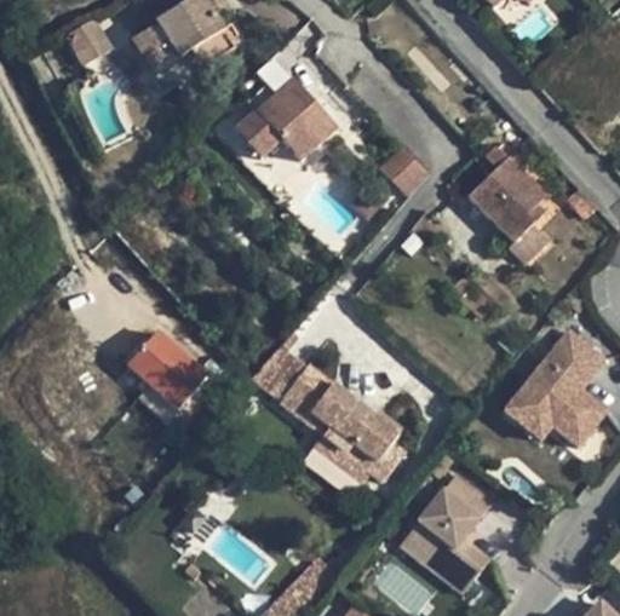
[(148,70),(162,92),(236,45),(207,0),(188,0),(132,36),(153,68),(148,70)]
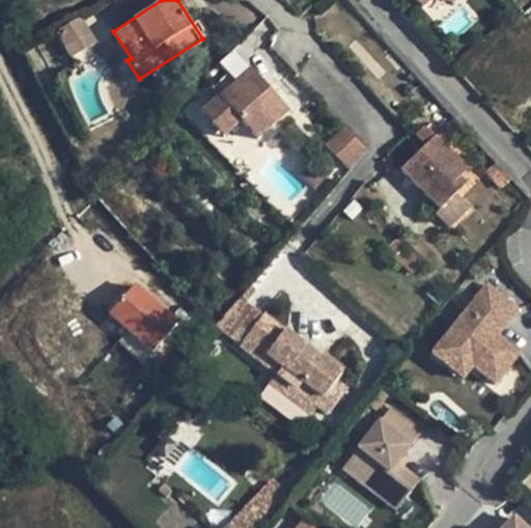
[(55,30),(70,56),(96,40),(82,15),(55,30)]
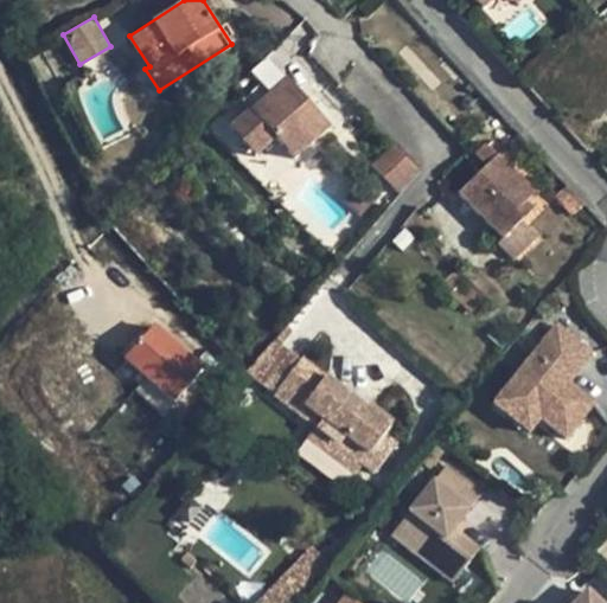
[(330,123),(286,76),(269,91),(260,82),(242,97),(251,108),(231,126),(247,142),(266,124),(294,155),(330,123)]
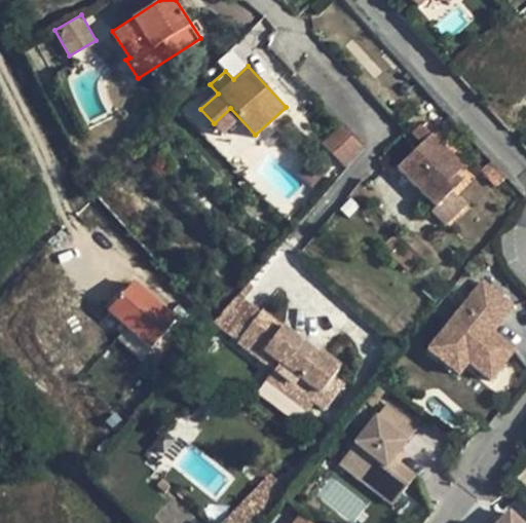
[(343,162),(364,144),(342,121),(323,140),(343,162)]
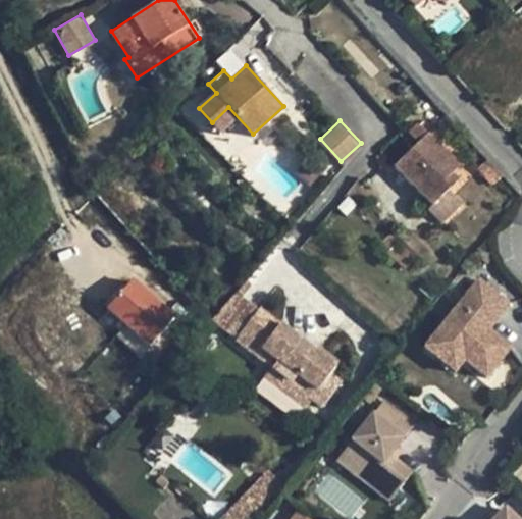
[(418,142),(427,132),(418,122),(409,132),(418,142)]
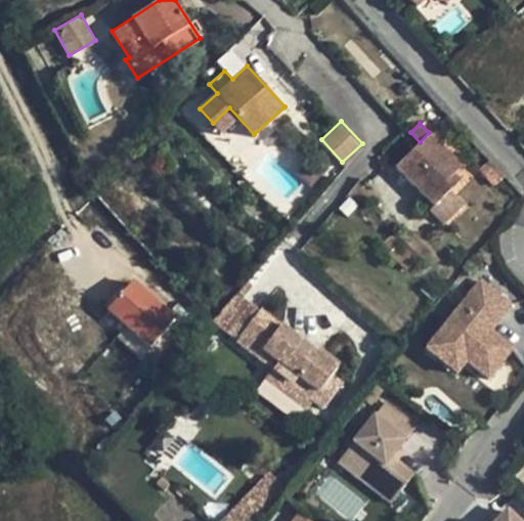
[(420,142),(395,166),(434,204),(429,209),(442,222),(463,202),(449,188),(443,182),(454,171),(462,164),(429,132),(420,142)]
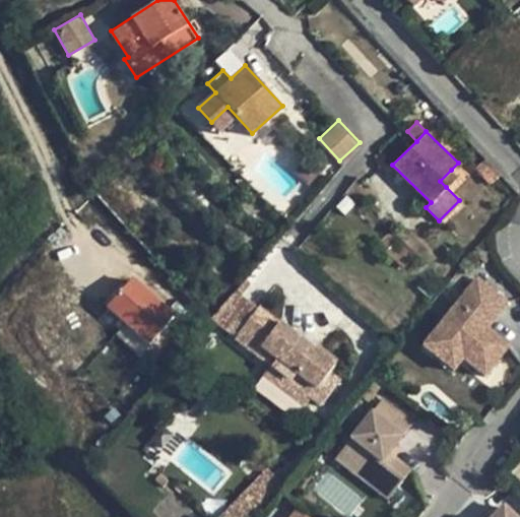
[(490,183),(501,173),(484,156),(474,166),(490,183)]
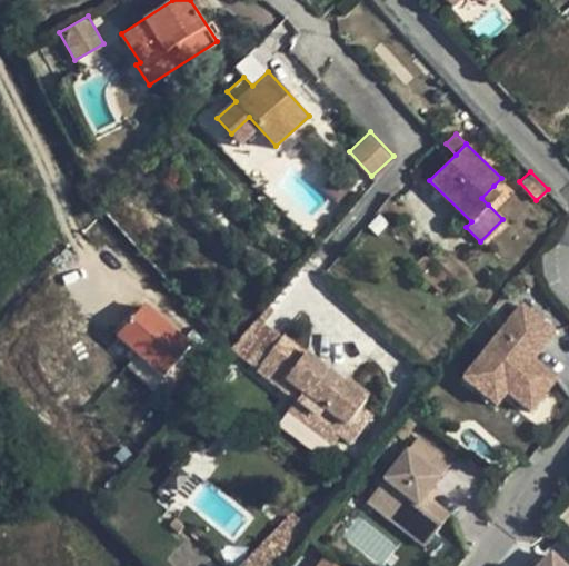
[(481,198),(488,205),(500,192),(493,186),(481,198)]
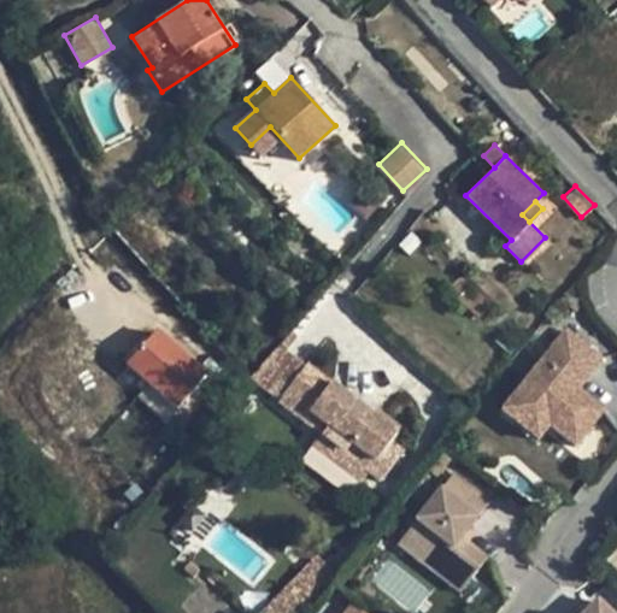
[(463,273),(450,287),(477,313),(491,300),(463,273)]
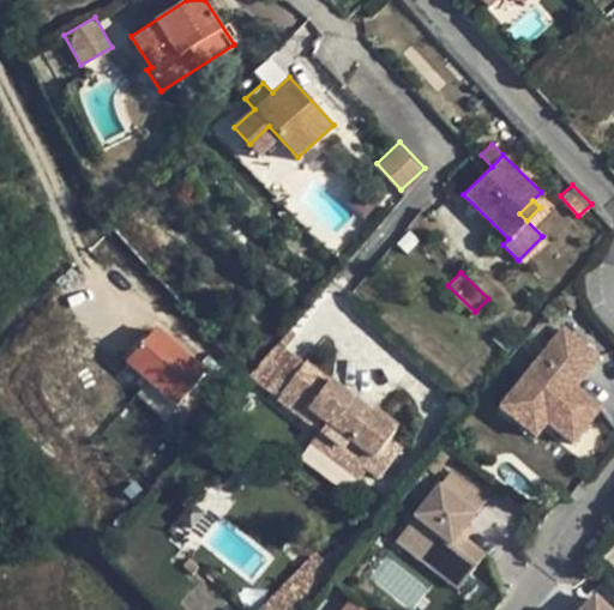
[(563,326),(511,393),(546,418),(573,441),(599,408),(572,387),(599,355),(563,326)]
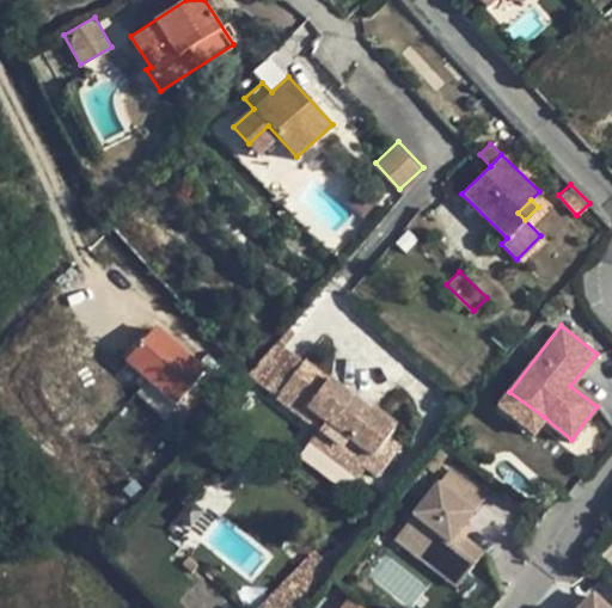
[(199,369),(153,330),(124,363),(170,403),(199,369)]
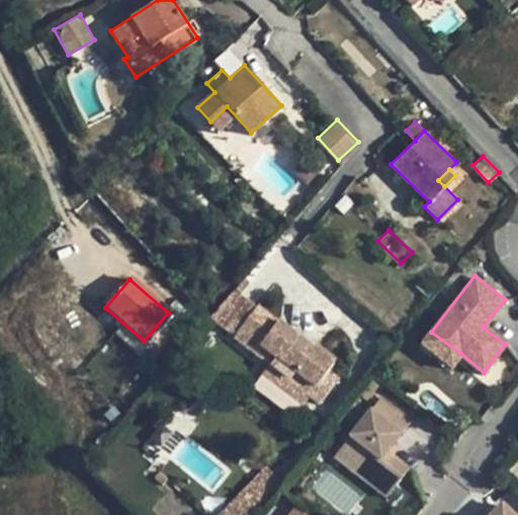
[(216,322),(234,335),(257,304),(239,290),(216,322)]
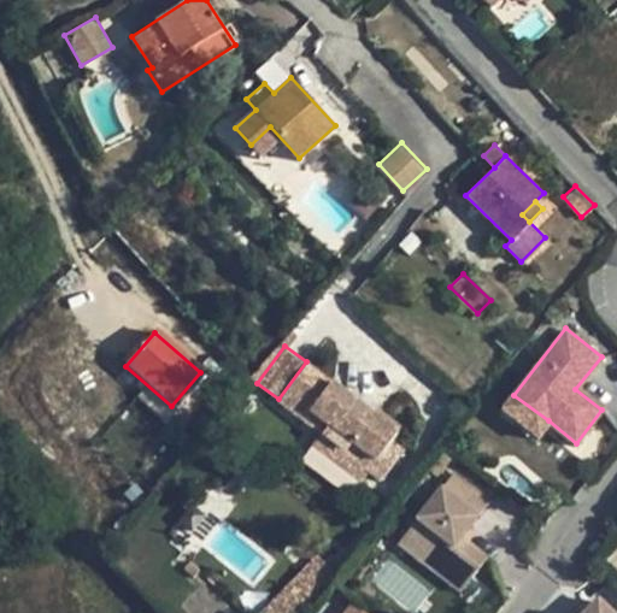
[(306,361),(278,399),(321,431),(370,467),(382,477),(403,448),(391,440),(400,426),(374,407),(369,413),(350,399),(352,396),(306,361)]
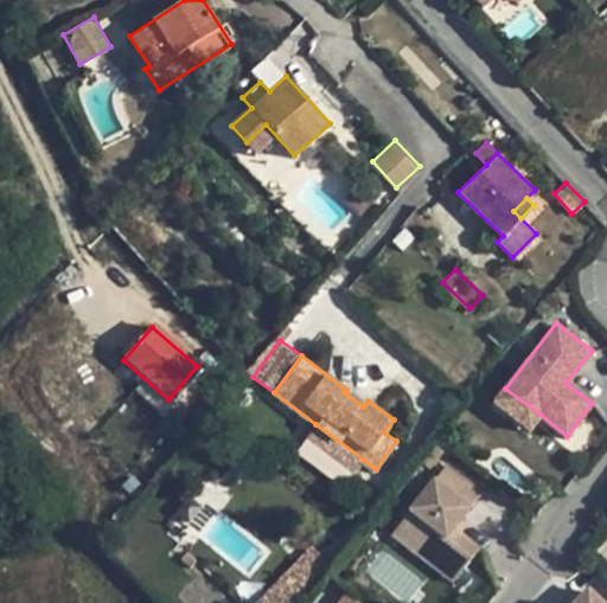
[(540,414),(505,389),(494,403),(528,429),(540,414)]
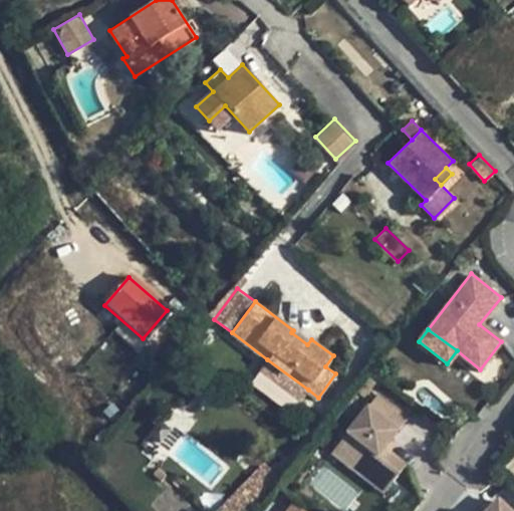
[(300,400),(308,390),(267,359),(259,368),(300,400)]
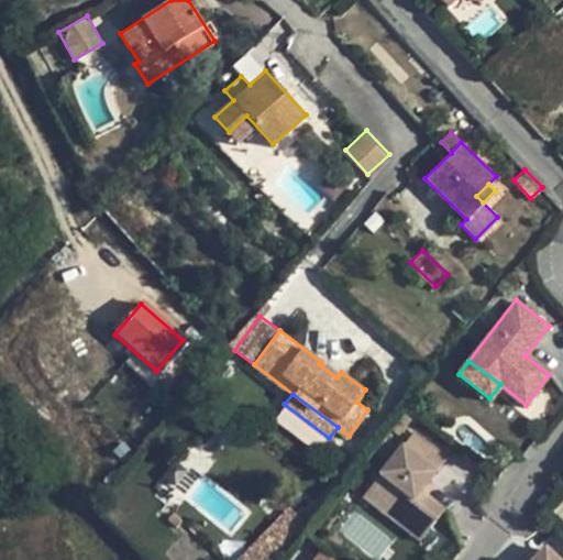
[(415,430),(364,495),(403,525),(412,513),(430,526),(444,507),(421,489),(448,456),(415,430)]
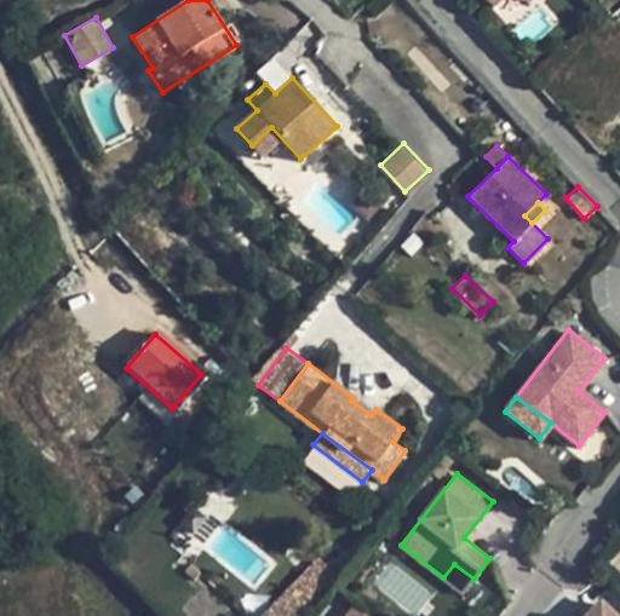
[(262,615),(294,615),(336,574),(319,557),(262,615)]
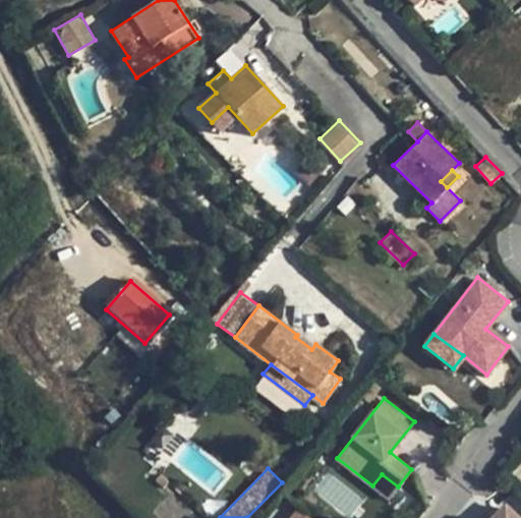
[(163,486),(168,480),(160,472),(155,478),(163,486)]
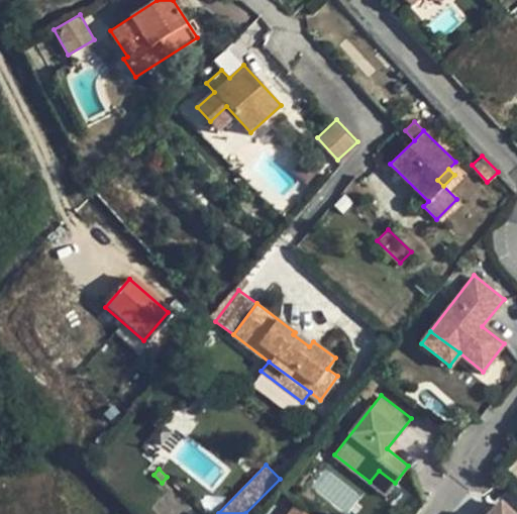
[(379,471),(370,482),(386,495),(395,483),(379,471)]
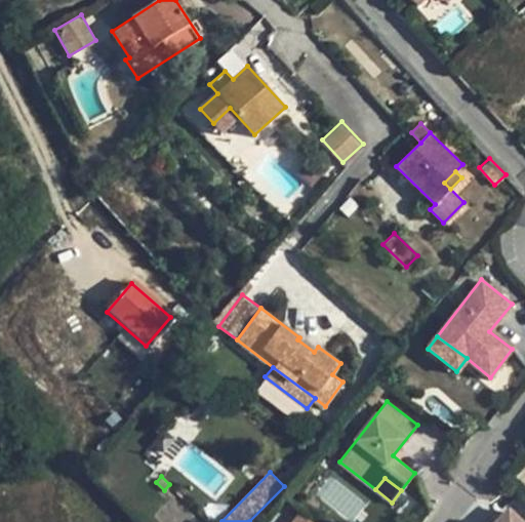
[(522,521),(509,509),(495,521),(522,521)]
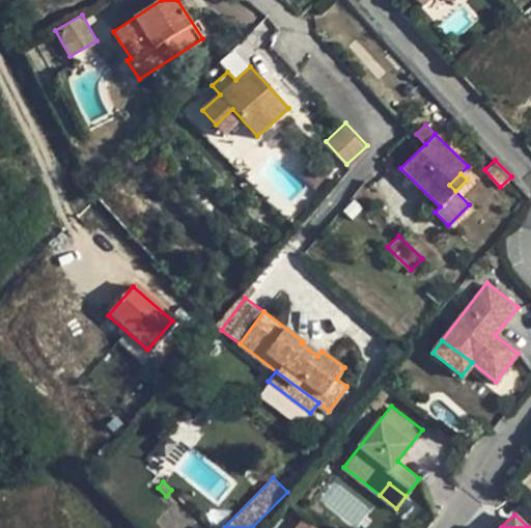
[(315,527),(303,519),(296,527),(315,527)]
